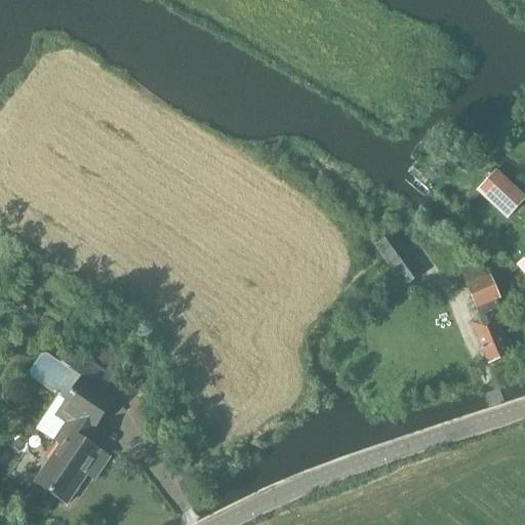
[(510,215),(524,198),(524,196),(497,170),(480,188),(510,215)]
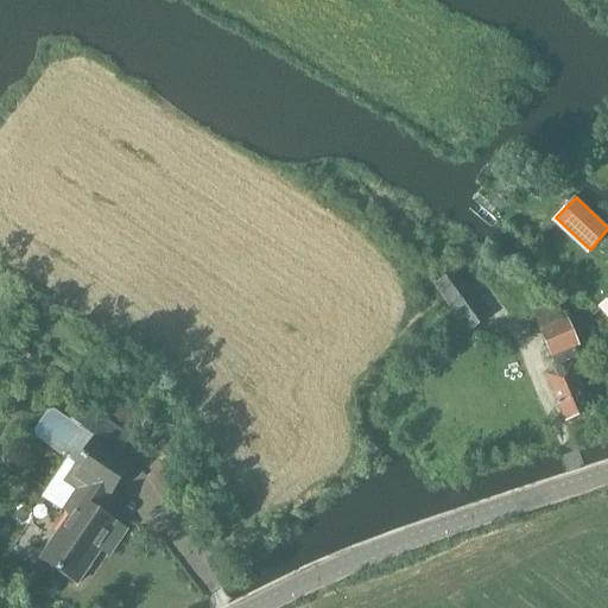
[(457,306),(453,309),(469,331),(491,318),(474,295),(475,293),(458,271),(441,283),(457,306)]
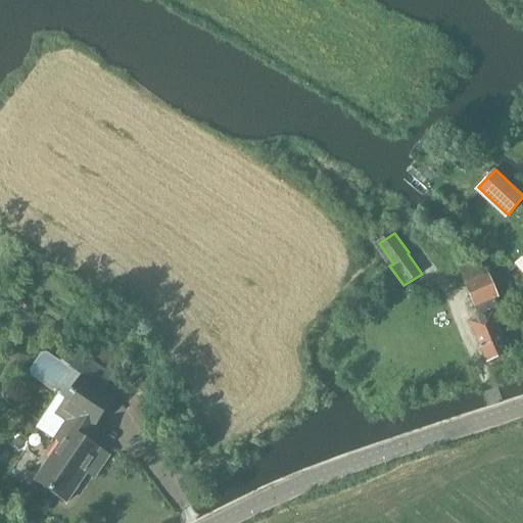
[(488,276),(465,285),(465,286),(474,308),(475,308),(479,319),(470,324),(486,363),(508,353),(492,317),(500,314),(493,299),(497,298),(488,276)]
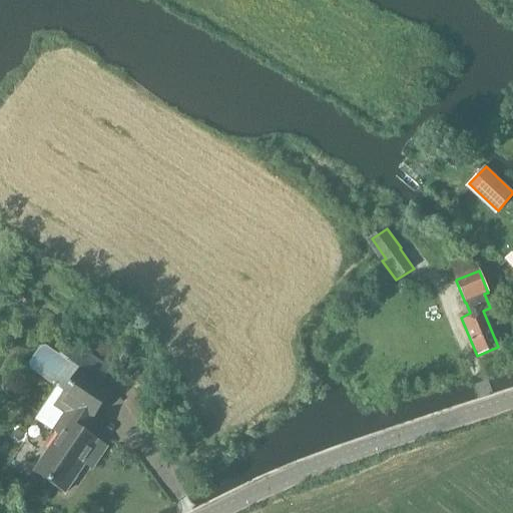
[(20,293),(16,299),(23,304),(27,298),(20,293)]
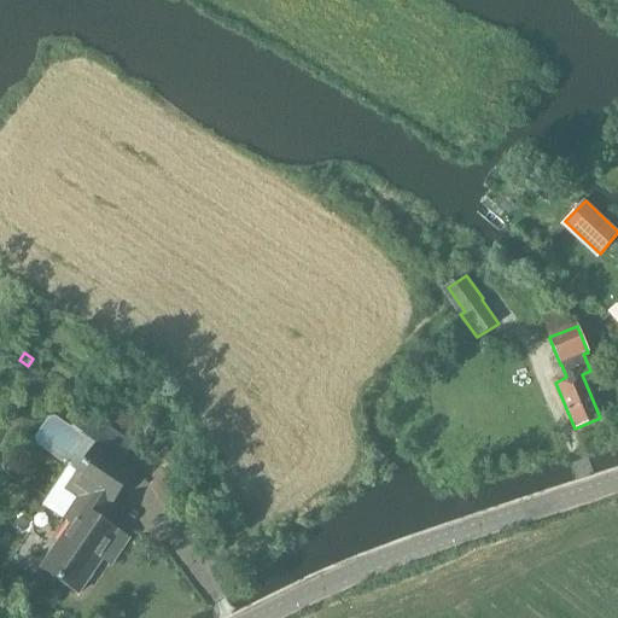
[(85,412),(73,430),(94,444),(122,462),(133,445),(85,412)]
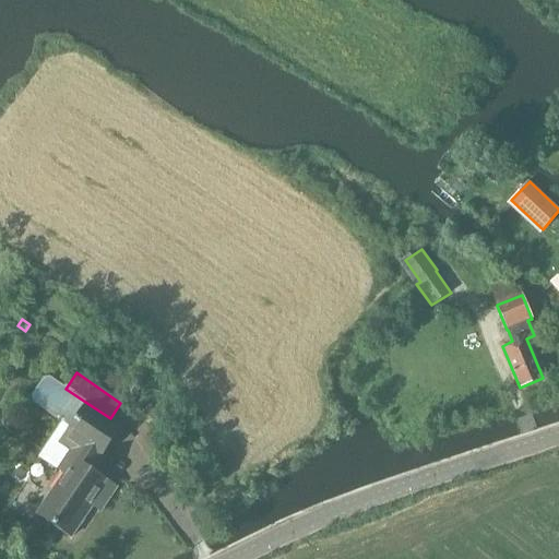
[(85,402),(58,443),(69,450),(57,468),(61,473),(36,512),(71,536),(107,482),(92,471),(121,426),(110,418),(85,402)]
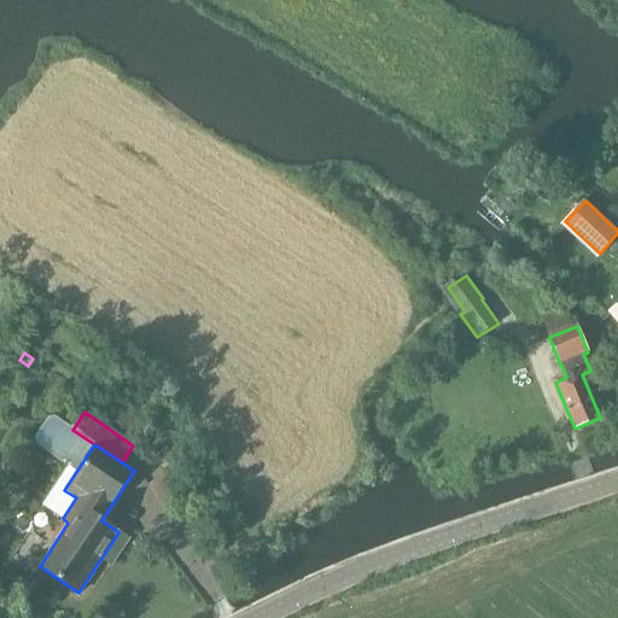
[(167,449),(156,460),(164,471),(176,460),(167,449)]
